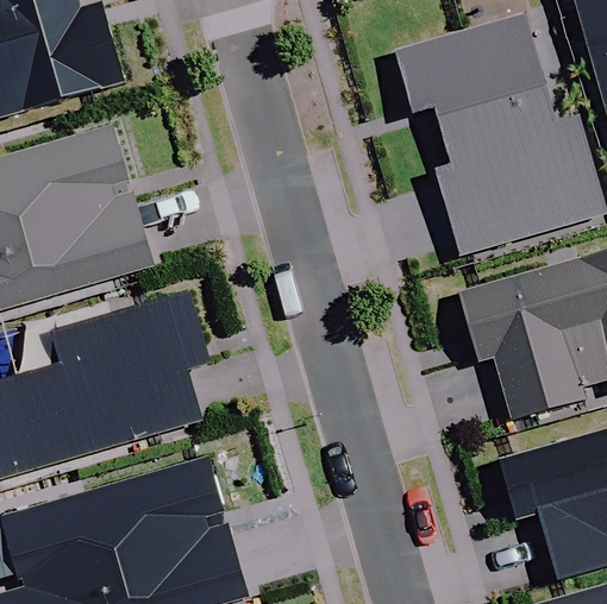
[(83,12),(79,0),(0,0),(0,120),(125,85),(102,7),(83,12)]
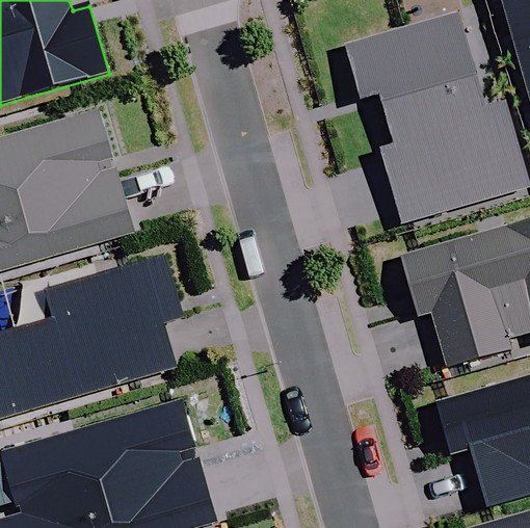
[(500,0),(529,103),(529,0),(500,0)]
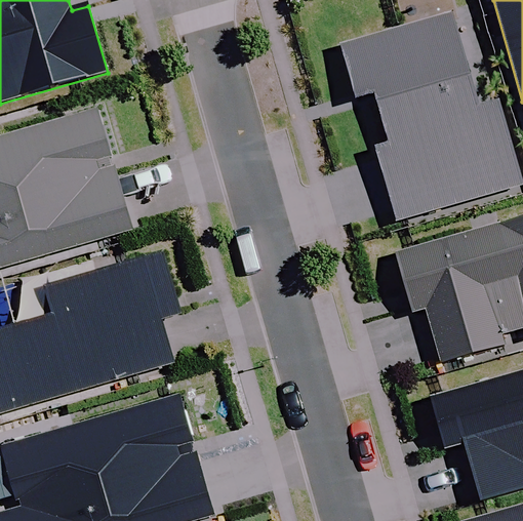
[(449,11),(339,43),(355,95),(372,90),(389,144),(375,148),(395,217),(521,182),(498,101),(477,107),(449,11)]
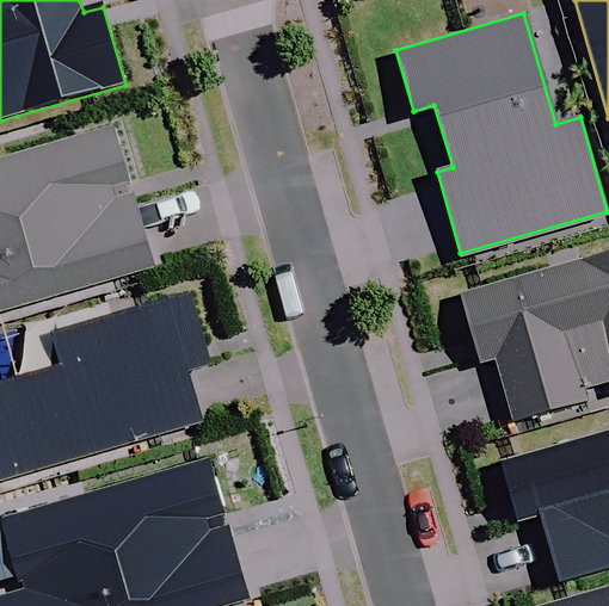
[(0,308),(154,264),(114,125),(0,158),(0,308)]
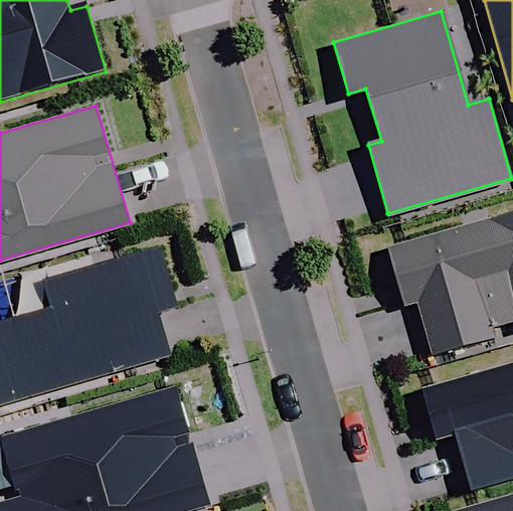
[(512,210),(387,245),(404,304),(417,301),(433,354),(495,336),(491,324),(512,318),(512,210)]
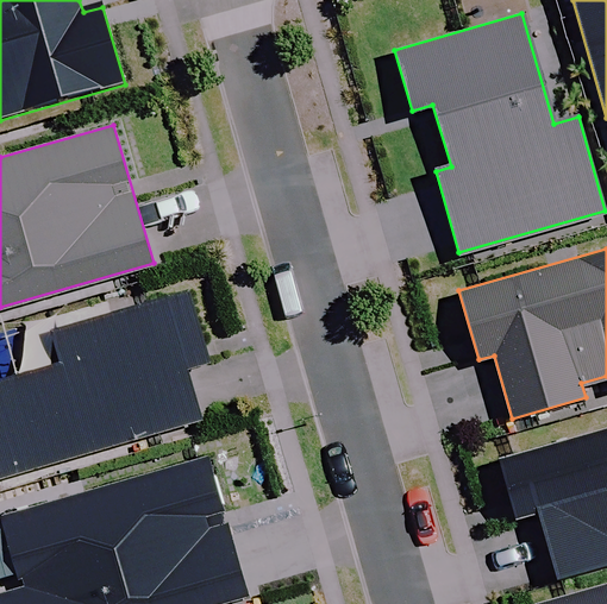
[(206,360),(186,291),(50,331),(60,364),(0,381),(0,476),(200,419),(185,366),(206,360)]
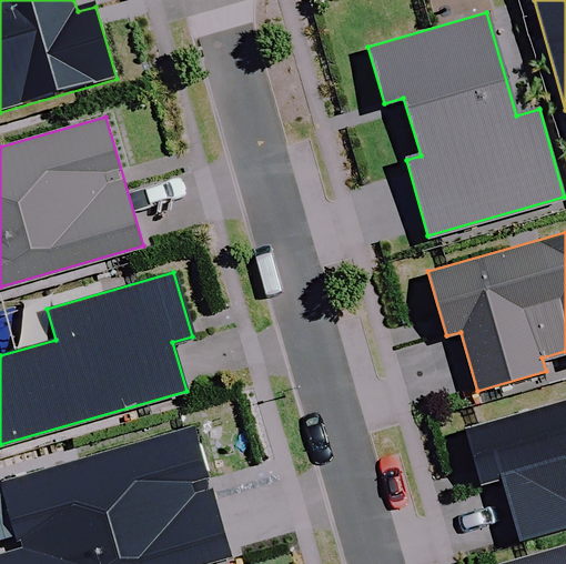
[(565,401),(465,430),(481,481),(499,475),(518,540),(565,526),(565,401)]
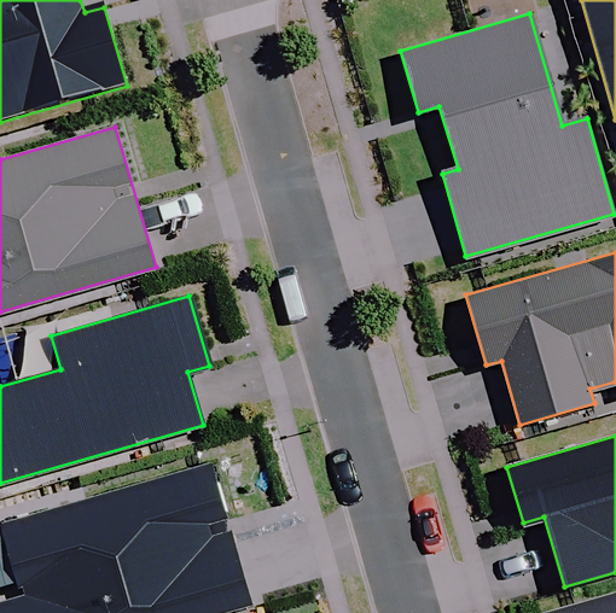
[(0,602),(0,612),(215,612),(250,603),(209,462),(3,523),(24,595),(0,602)]
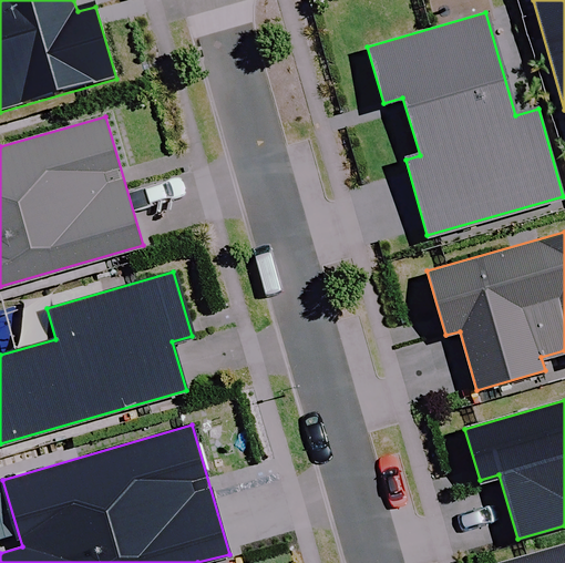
[(564,543),(497,562),(496,562),(564,562),(564,543)]
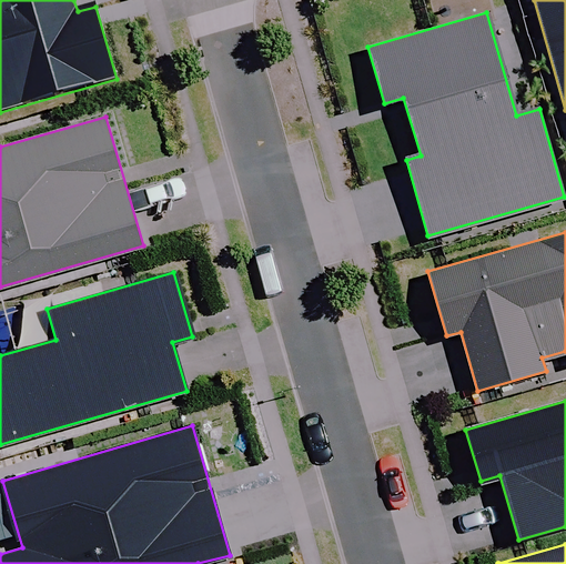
All buildings are outlined.
